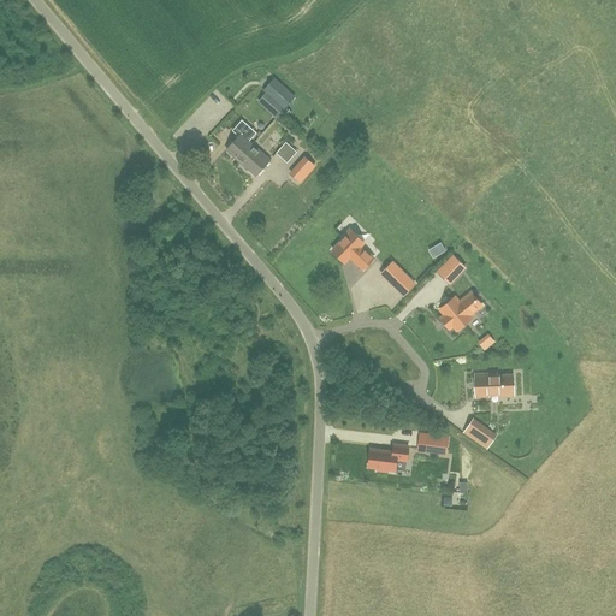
[(285,108),(295,98),(276,80),(266,90),(267,92),(285,108)]
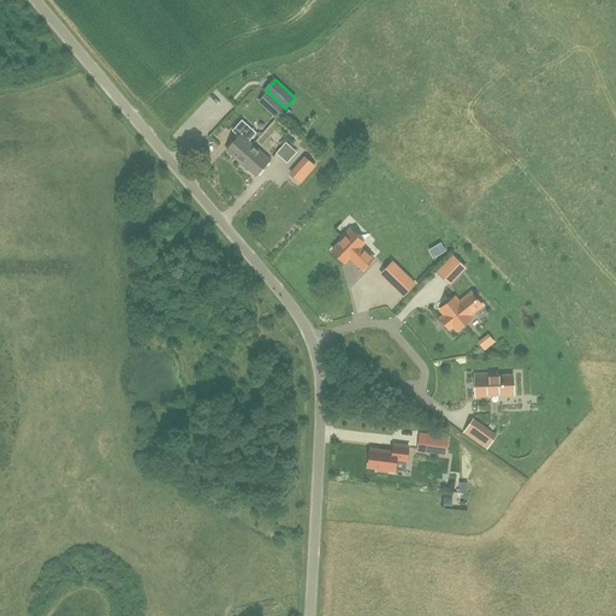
[(276,118),(285,108),(267,92),(258,102),(276,118)]
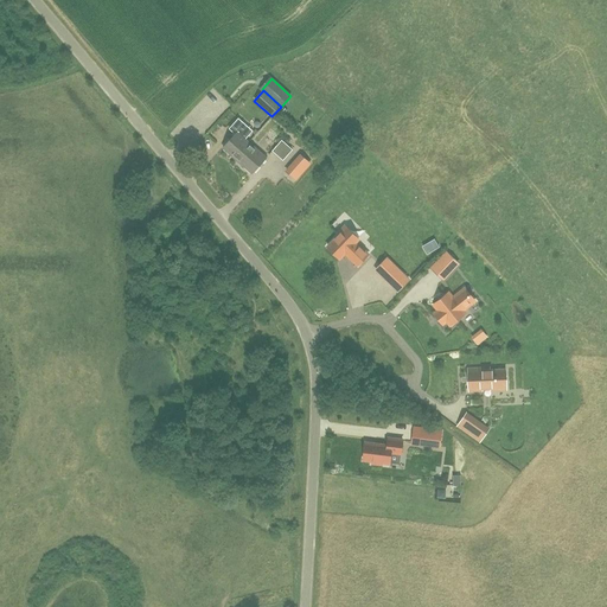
[(235,157),(248,142),(244,140),(253,131),(238,117),(229,129),(235,134),(223,147),(235,157)]
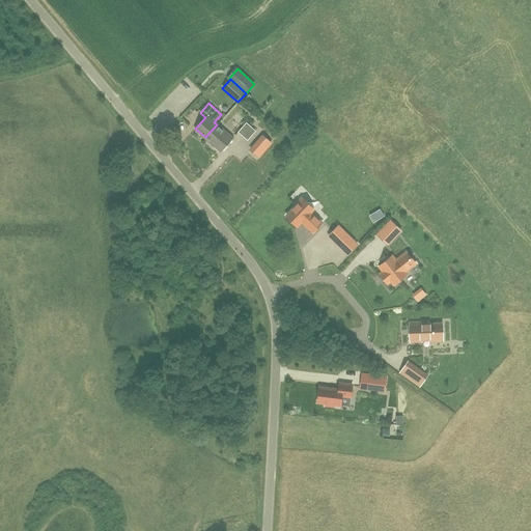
[(246,122),(241,130),(245,134),(251,127),(246,122)]
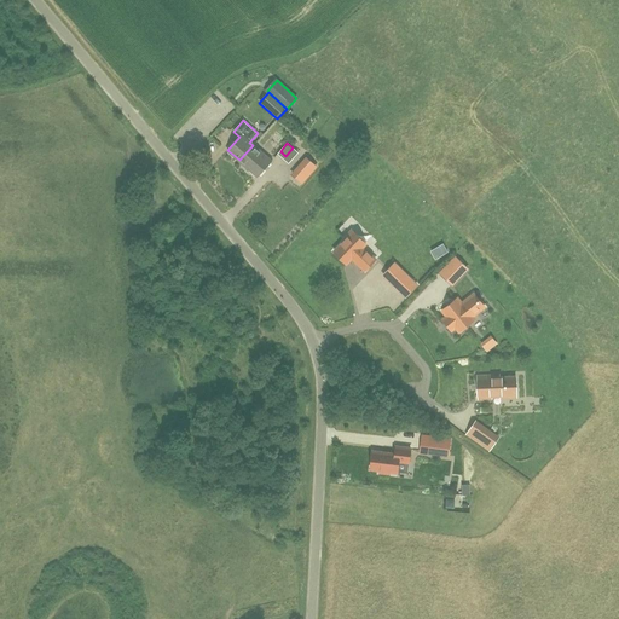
[(253,145),(239,160),(258,177),(271,161),(253,145)]
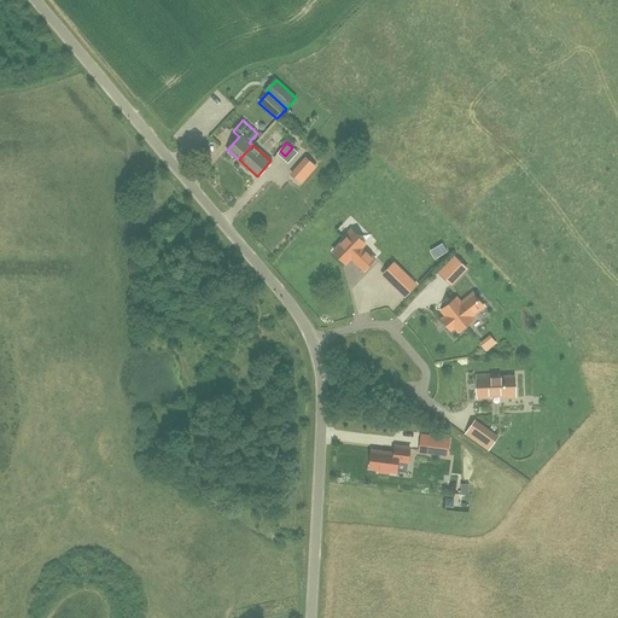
[(305,178),(315,167),(305,158),(296,169),(305,178)]
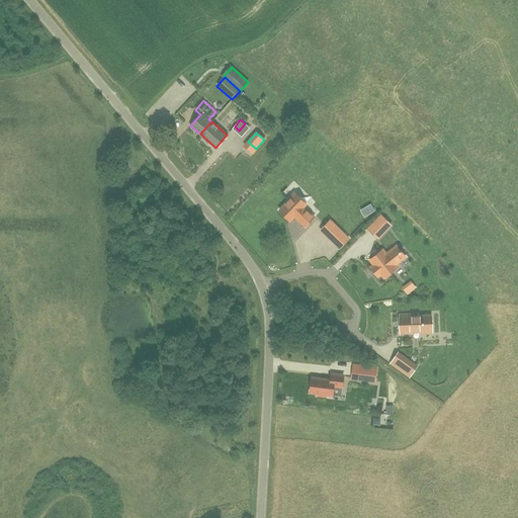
[(190,169),(195,165),(191,159),(186,163),(190,169)]
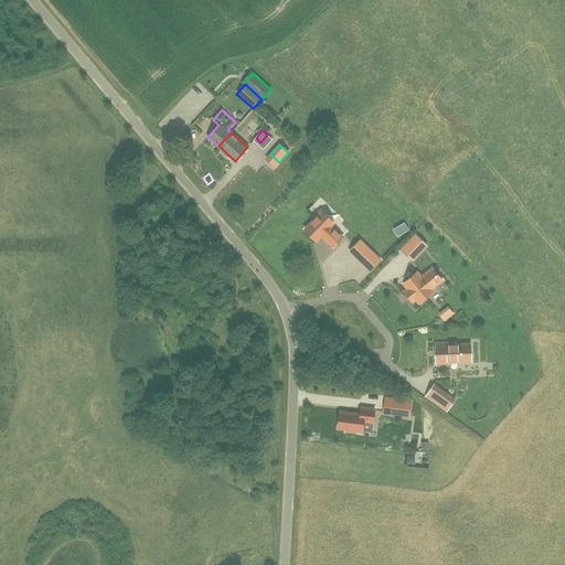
[(316,219),(305,230),(316,241),(321,235),(323,237),(323,238),(332,247),(342,237),(331,226),(333,223),(320,210),(313,217),(316,219)]
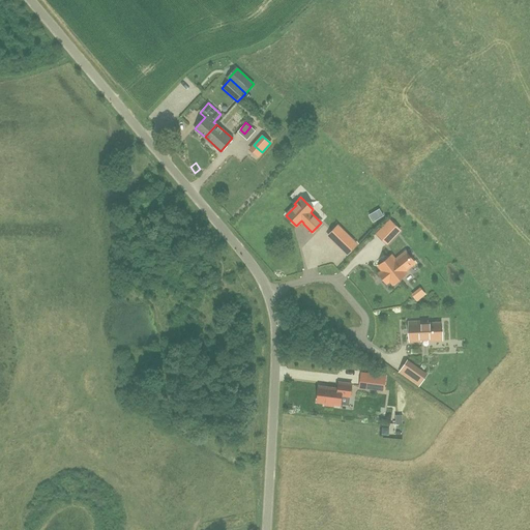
[(390,221),(385,226),(392,233),(398,227),(390,221)]
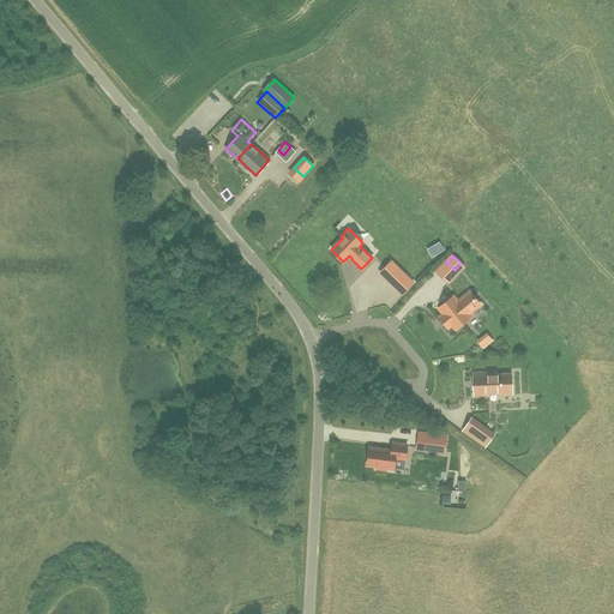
[(401,271),(390,283),(402,294),(413,283),(401,271)]
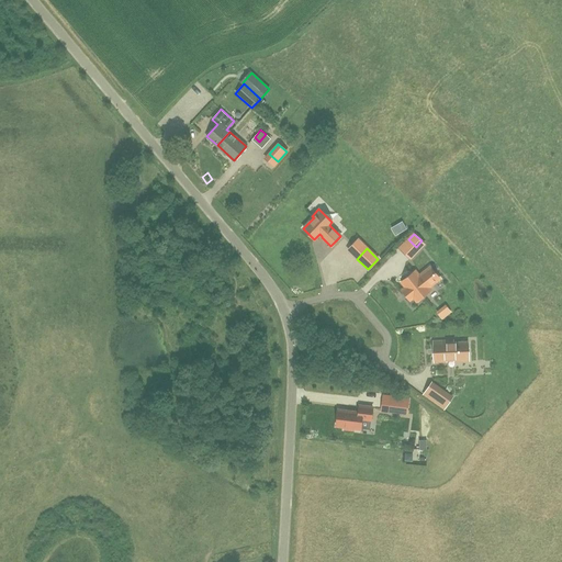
[(415,271),(401,282),(406,289),(402,291),(409,300),(413,298),(416,302),(430,291),(428,288),(439,279),(430,267),(422,274),(423,276),(420,278),(415,271)]
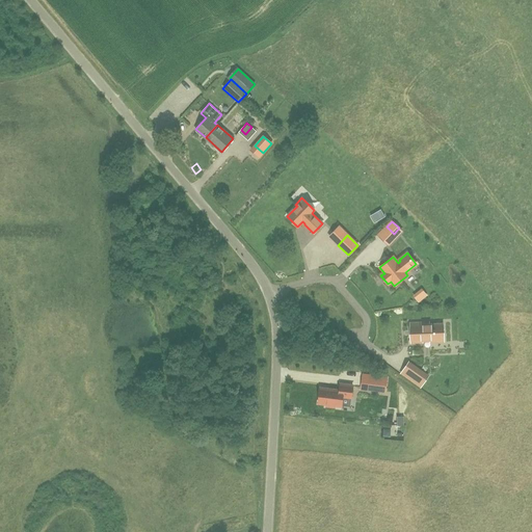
[(428,322),(409,323),(410,343),(422,343),(422,339),(429,339),(430,342),(444,342),(443,323),(429,324),(428,322)]
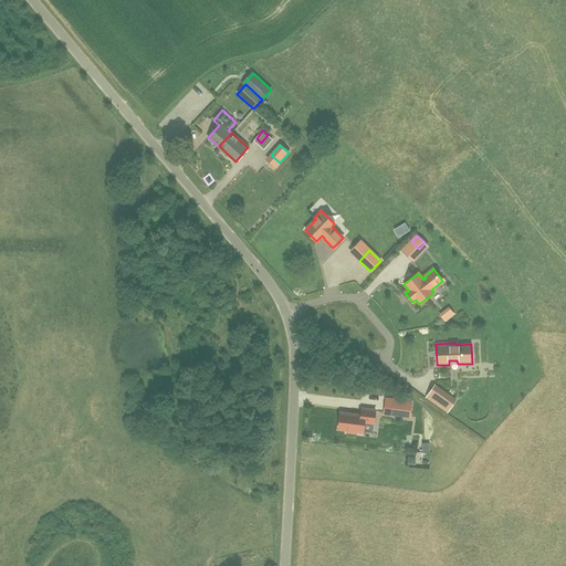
[(437,405),(447,412),(453,404),(442,396),(437,405)]
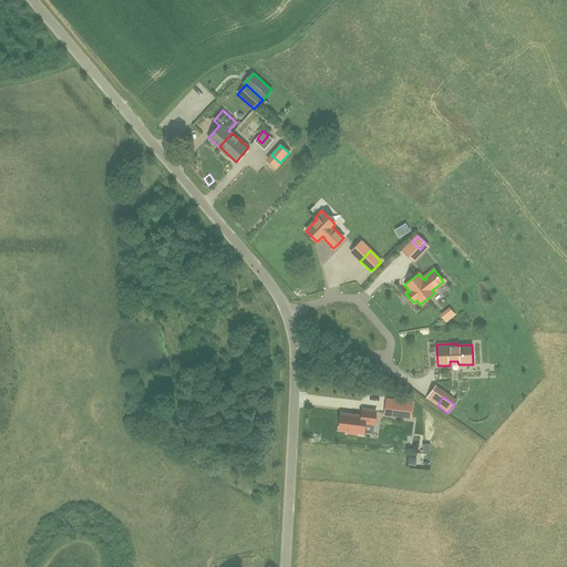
[(341,414),(339,430),(348,431),(347,433),(357,434),(357,432),(363,433),(364,423),(374,424),(375,411),(362,410),(361,416),(341,414)]
